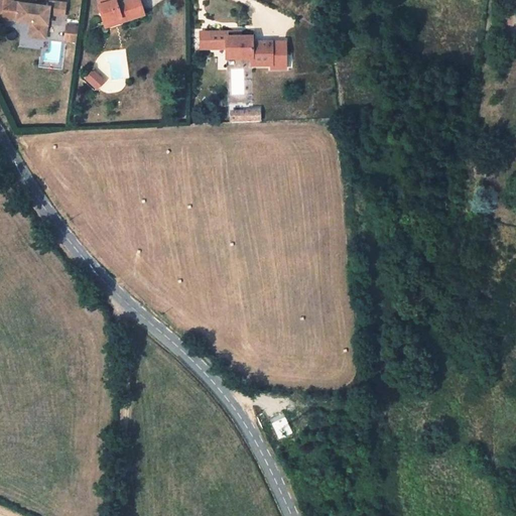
[(12,2),(12,0),(0,0),(0,15),(1,16),(1,18),(31,22),(29,36),(45,38),(48,14),(65,15),(66,3),(49,1),(48,6),(12,2)]
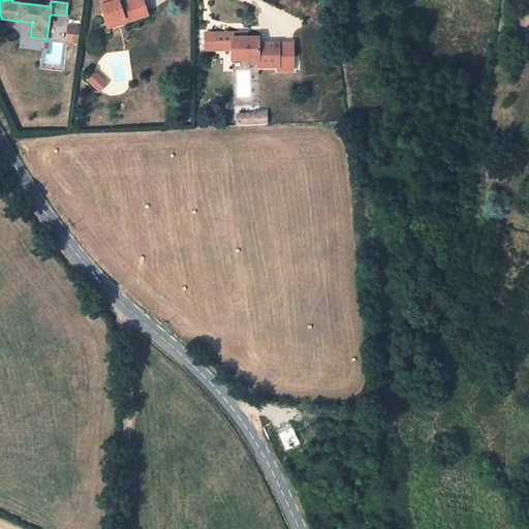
[(100,0),(102,4),(101,5),(106,23),(123,18),(125,22),(148,14),(143,0),(129,0),(123,2),(120,3),(118,0),(100,0)]
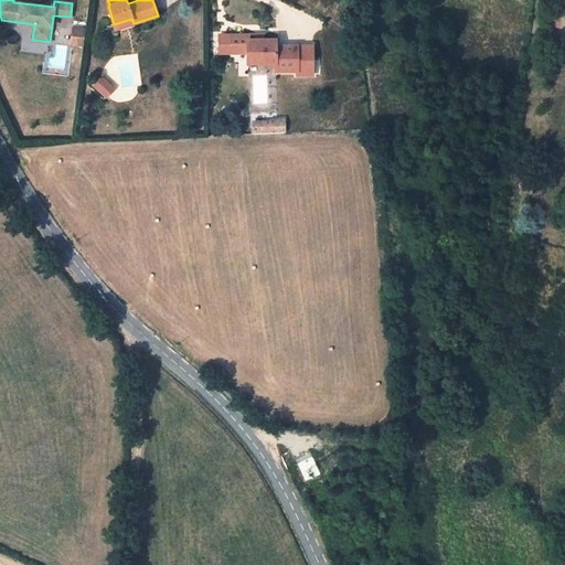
[(114,24),(116,29),(134,23),(131,19),(114,24)]
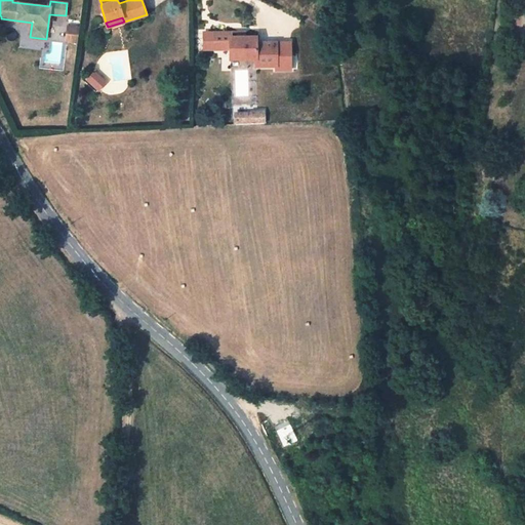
[(78,24),(71,23),(70,30),(78,31),(78,24)]
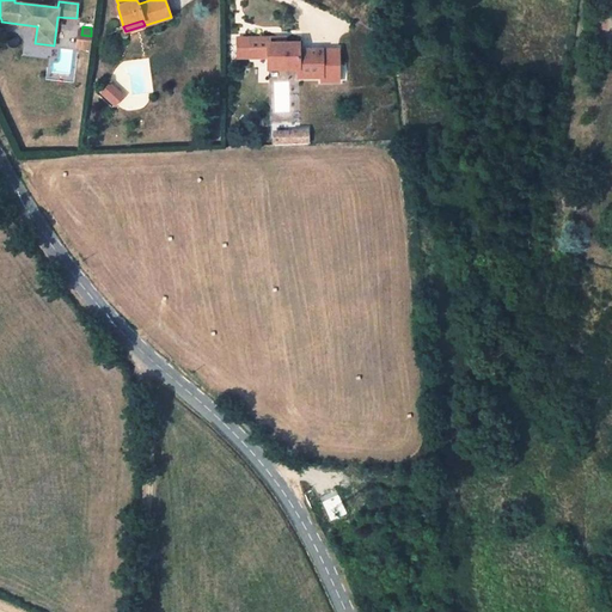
[(299,42),(286,43),(268,43),(268,37),(250,37),(250,57),(268,57),(268,68),(298,68),(299,77),(323,77),(322,49),(299,49),(299,42)]
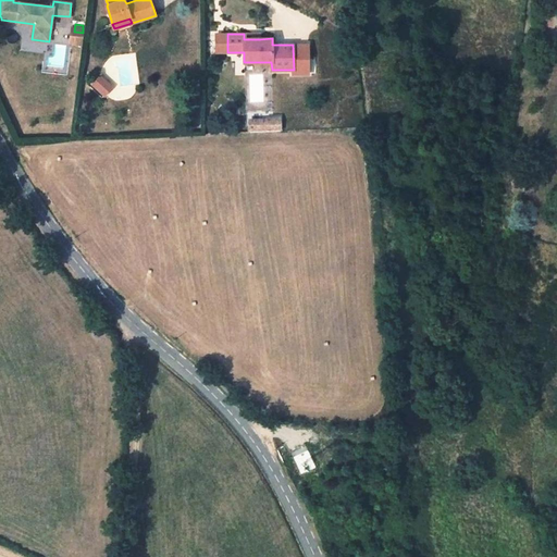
[(112,87),(100,76),(97,81),(102,85),(99,89),(104,96),(112,87)]
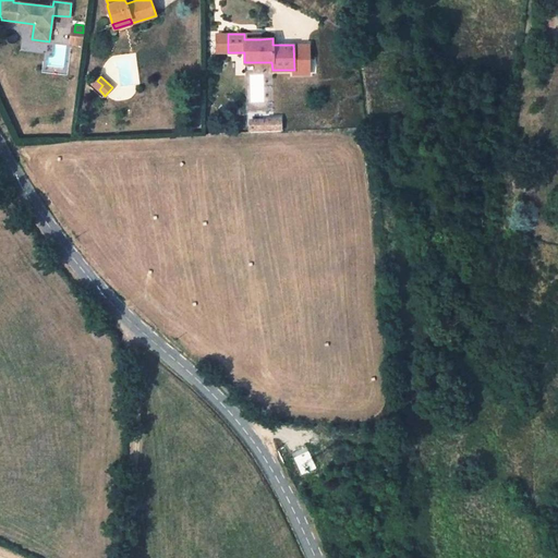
[(102,85),(97,81),(93,84),(99,89),(102,85)]
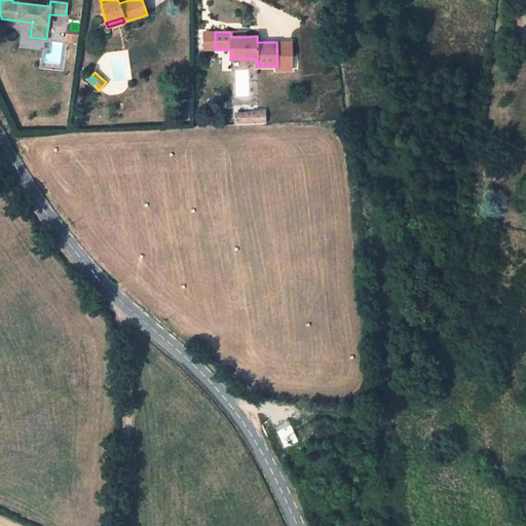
[(264,111),(253,111),(253,113),(254,124),(265,123),(264,111)]
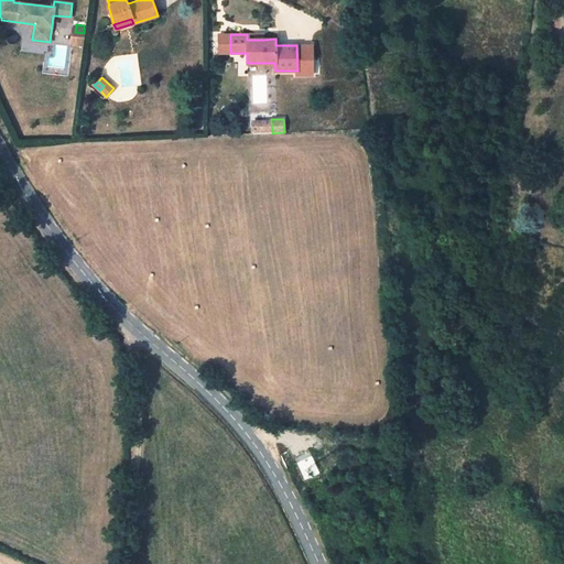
[(271,121),(253,121),(255,134),(272,133),(271,121)]
